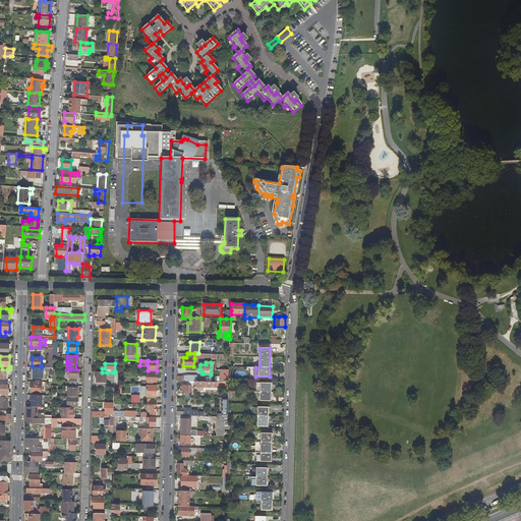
[(34,367),(33,379),(42,379),(43,367),(34,367)]
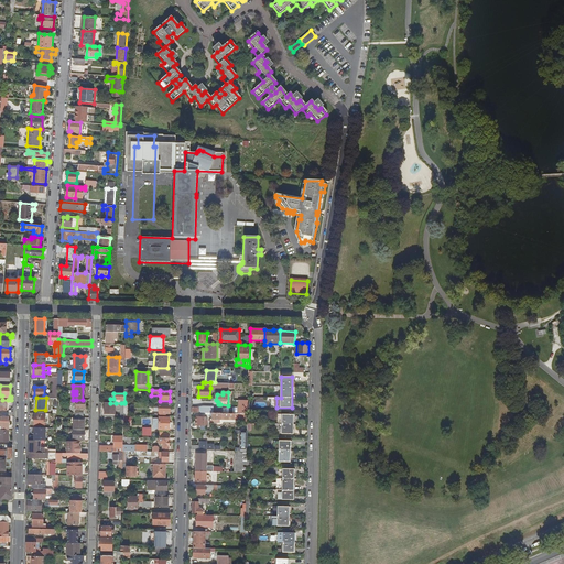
[(76,400),(76,409),(77,409),(77,410),(79,410),(79,409),(80,409),(85,409),(85,400),(83,400),(76,400)]
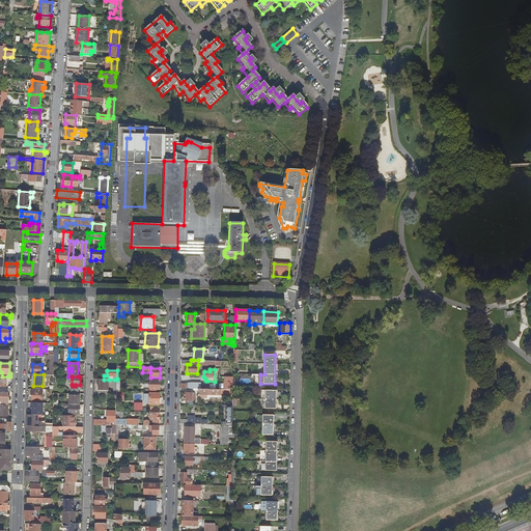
[(99,380),(99,390),(99,395),(111,395),(111,391),(108,390),(109,380),(104,380),(99,380)]
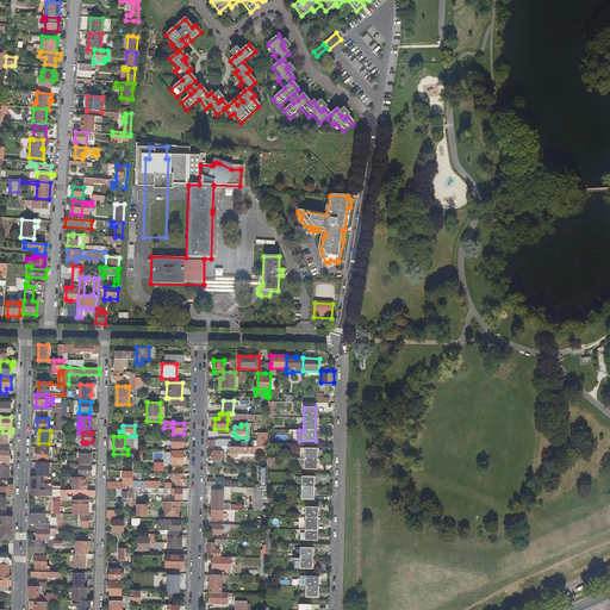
[(172,437),(172,447),(184,448),(184,437),(172,437)]
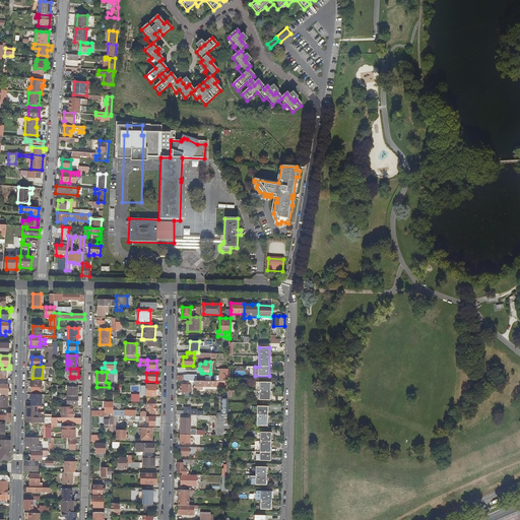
[(33,382),(31,392),(42,392),(42,382),(33,382)]
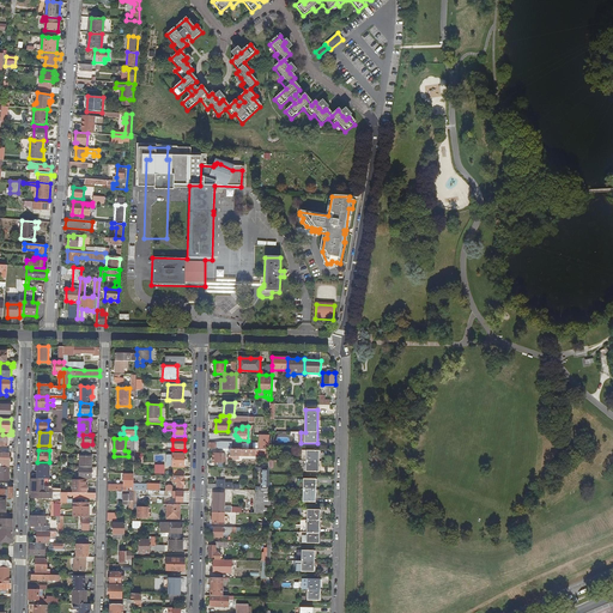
[(307,465),(307,471),(319,472),(319,450),(303,450),(302,459),(307,459),(307,460),(307,465)]
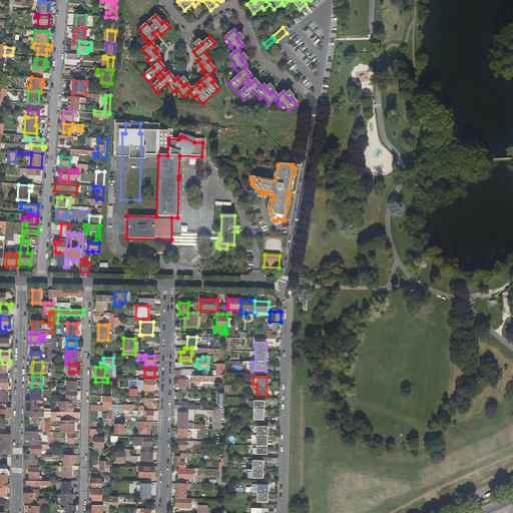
[(0,386),(0,390),(8,391),(8,379),(1,379),(1,387),(0,386)]
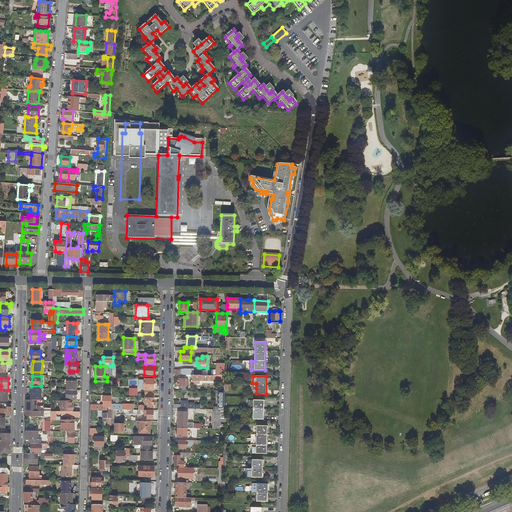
[(144,379),(144,390),(153,390),(154,379),(144,379)]
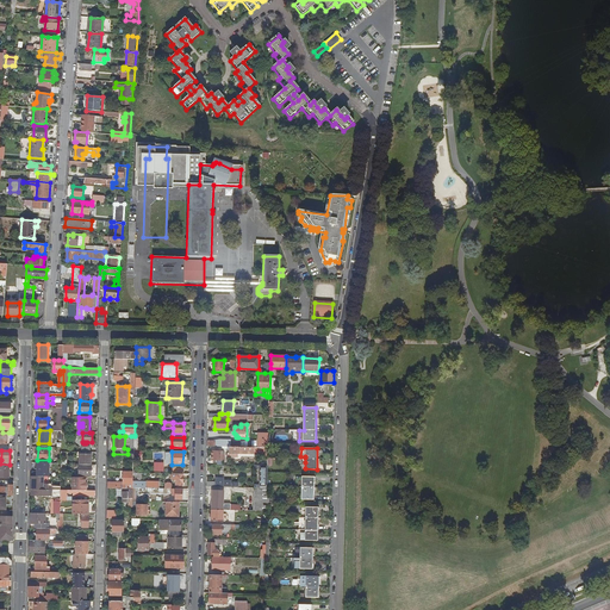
[(80,454),(80,465),(92,465),(92,454),(80,454)]
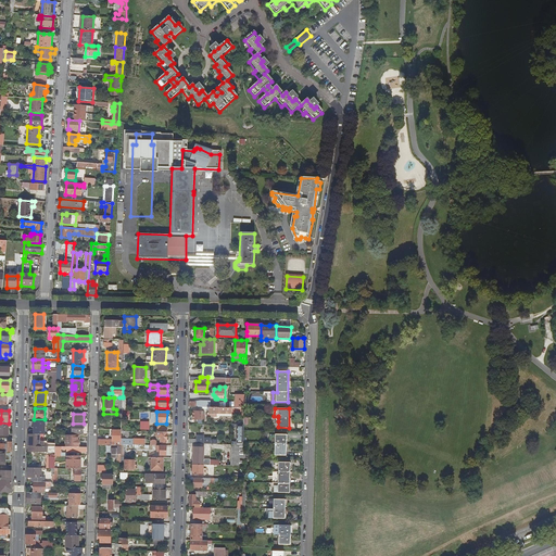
[(0,434),(9,436),(9,424),(0,422),(0,434)]
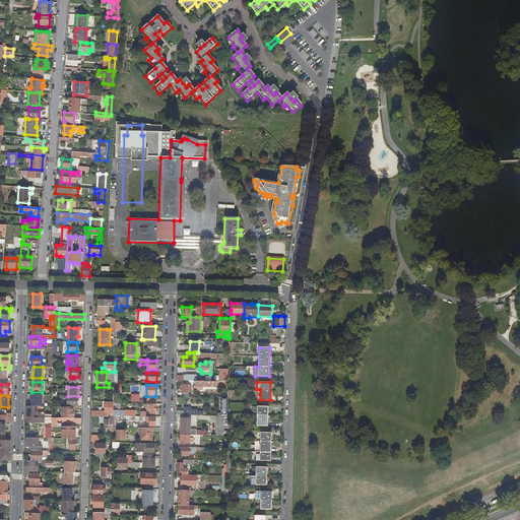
[(68,396),(68,406),(78,406),(78,396),(68,396)]
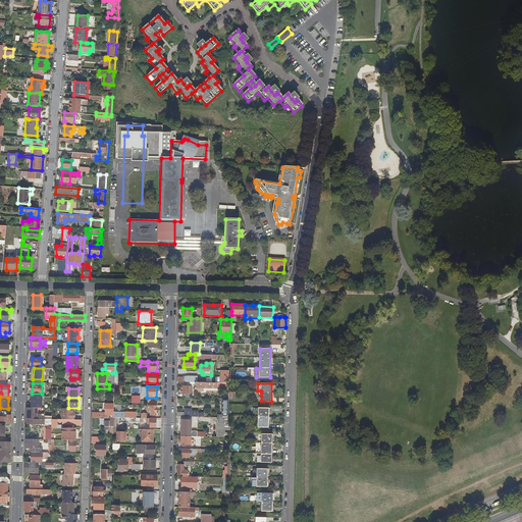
[(222,400),(222,414),(218,414),(218,417),(228,418),(228,413),(227,413),(227,400),(222,400)]
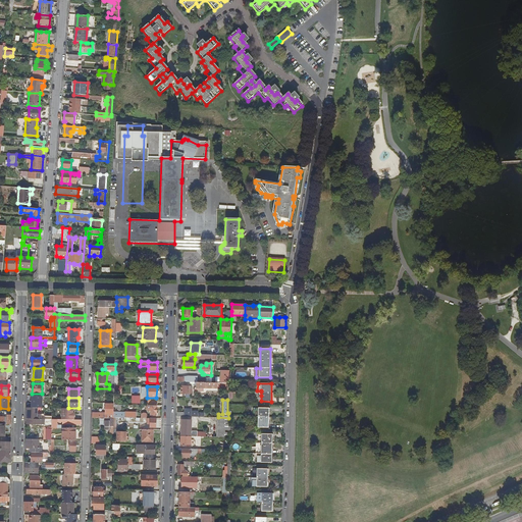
[(99,414),(99,418),(105,418),(109,418),(109,417),(108,417),(108,414),(113,414),(114,413),(114,405),(114,404),(105,404),(105,413),(105,414),(99,414)]
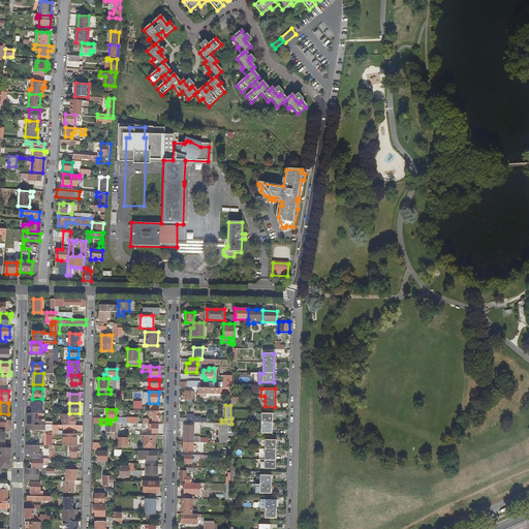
[(153,415),(153,421),(154,421),(156,421),(159,421),(159,418),(158,418),(158,411),(149,411),(149,415),(153,415)]
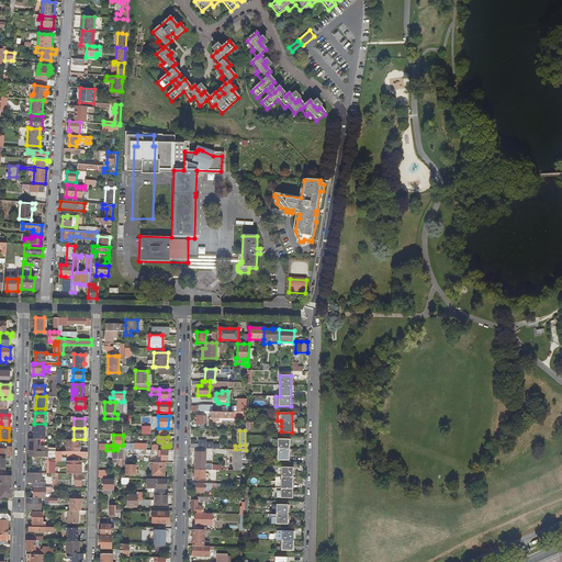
[(30,439),(29,451),(44,451),(44,447),(41,447),(41,444),(45,445),(45,439),(38,439),(30,439)]
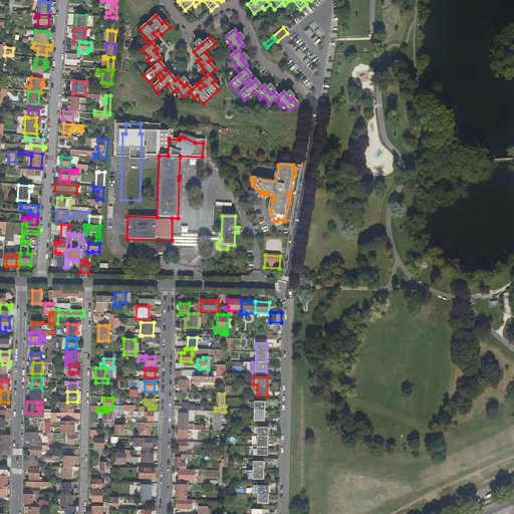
[(255,410),(255,421),(265,421),(265,402),(255,402),(255,408),(254,408),(254,410),(255,410)]
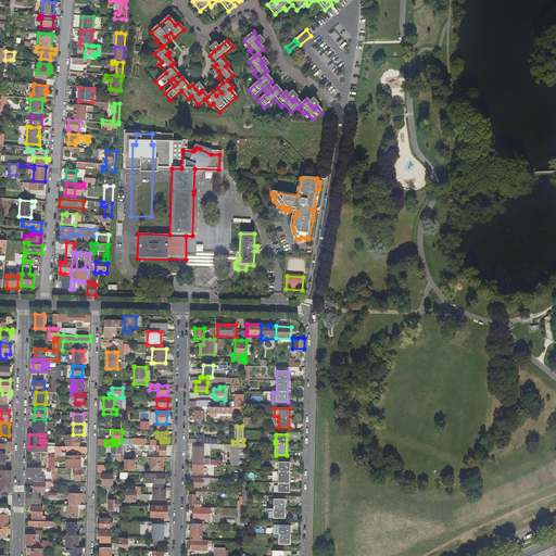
[(66,441),(66,447),(78,447),(78,441),(79,441),(79,436),(66,436),(66,441)]
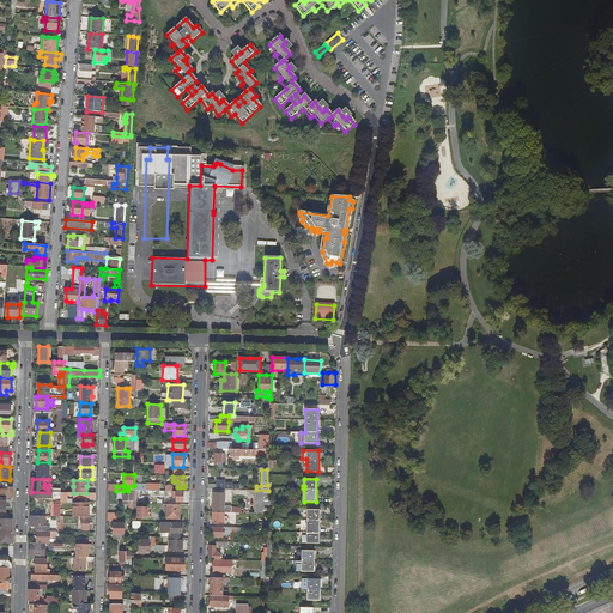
[(256,490),(256,513),(268,513),(268,509),(268,505),(268,502),(268,491),(256,490)]
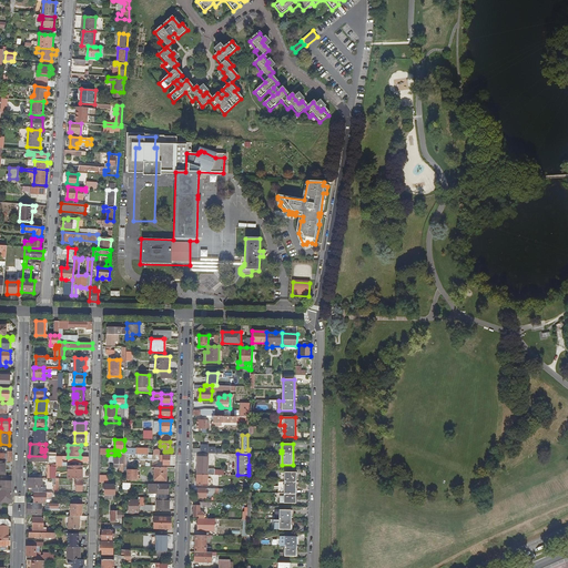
[(114,455),(114,467),(119,467),(119,465),(120,465),(119,473),(123,473),(123,467),(123,455),(119,455),(114,455)]
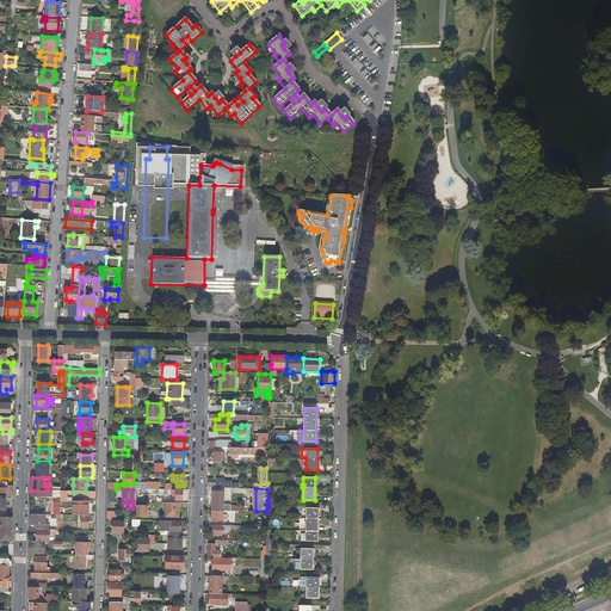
[(51,505),(51,514),(56,514),(60,514),(61,501),(61,491),(48,491),(31,491),(31,497),(51,497),(51,500),(55,500),(55,503),(55,505),(51,505)]
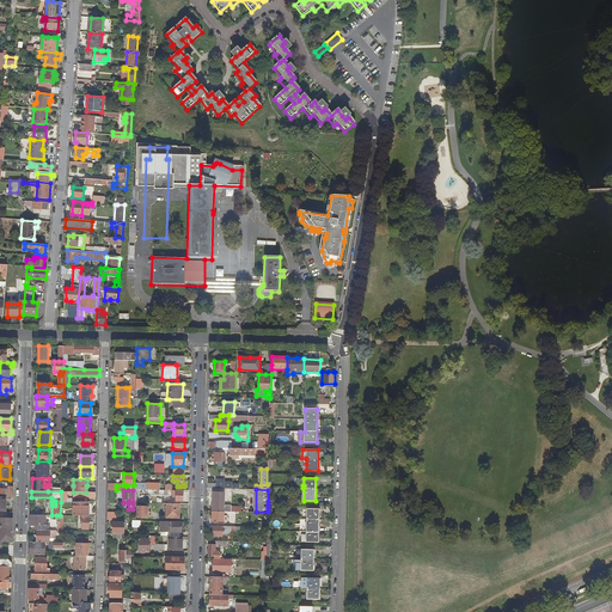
[(61,491),(61,502),(73,502),(73,499),(67,499),(67,494),(74,495),(74,497),(96,497),(96,493),(87,493),(86,493),(73,493),(72,493),(61,491)]
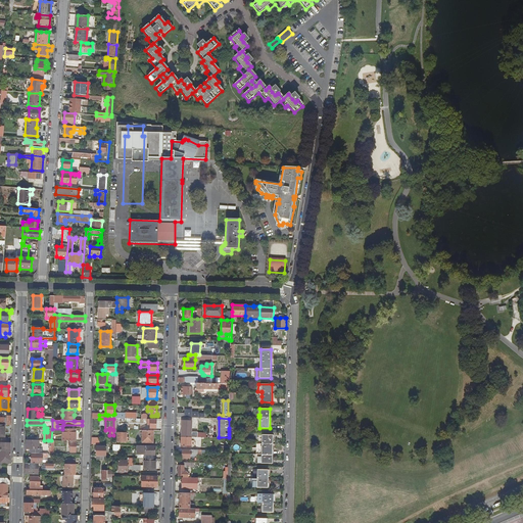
[(183,421),(182,436),(197,436),(196,432),(190,432),(191,421),(183,421)]
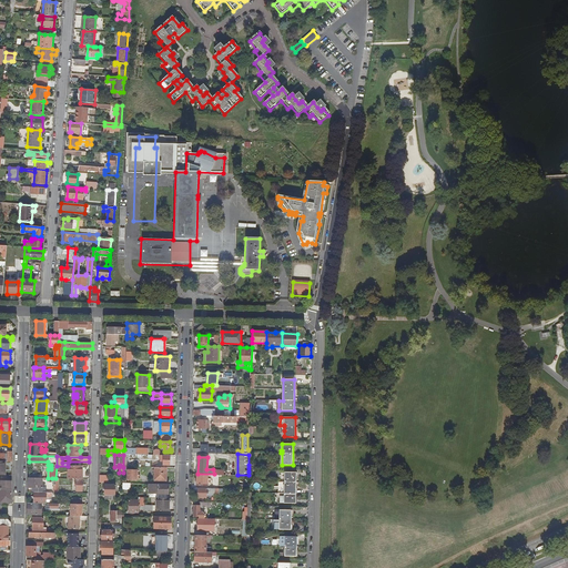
[(68,466),(68,479),(77,479),(82,479),(82,466),(68,466)]
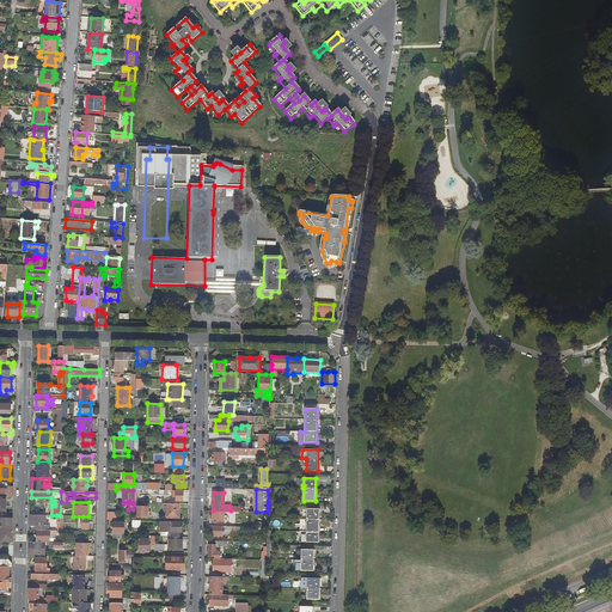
[(166,510),(166,518),(179,519),(179,505),(163,503),(163,509),(166,510)]
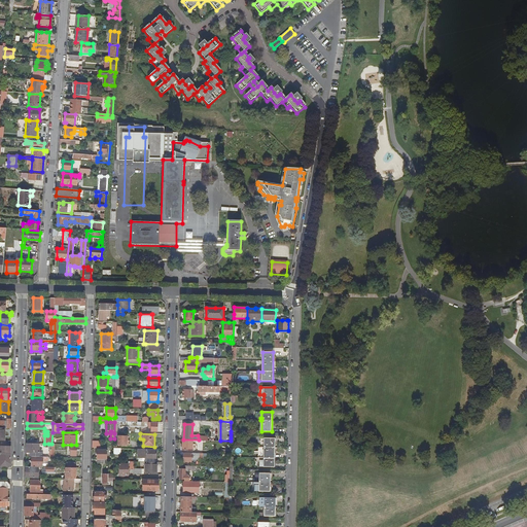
[(118,436),(118,446),(130,446),(130,441),(128,441),(128,436),(118,436)]
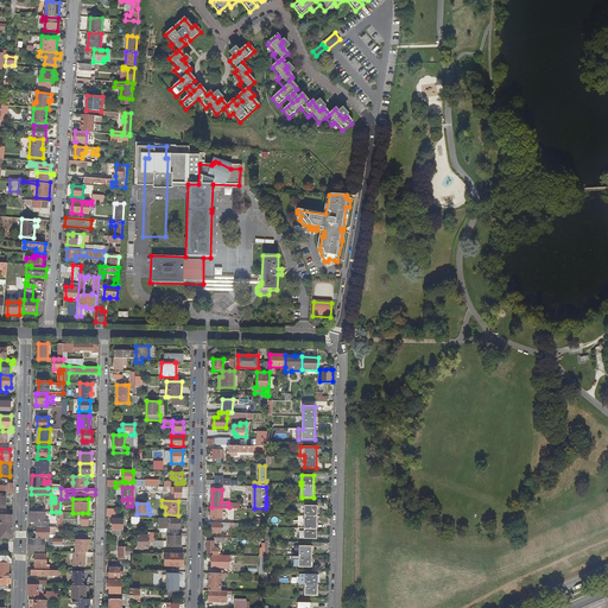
[(299,515),(298,529),(297,529),(297,530),(298,530),(298,538),(316,539),(317,506),(305,506),(305,515),(299,515)]
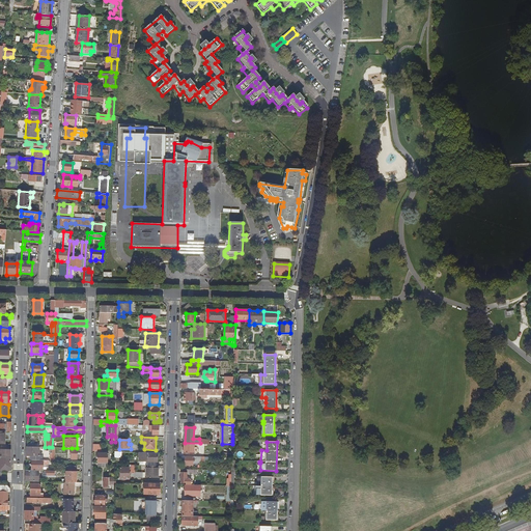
[(185,443),(185,453),(194,453),(194,445),(200,445),(200,443),(185,443)]
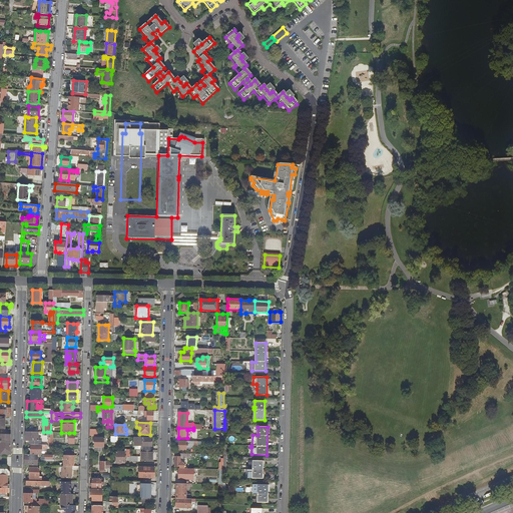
[(32,441),(32,444),(40,445),(41,440),(38,440),(38,438),(38,432),(26,432),(26,441),(32,441)]
